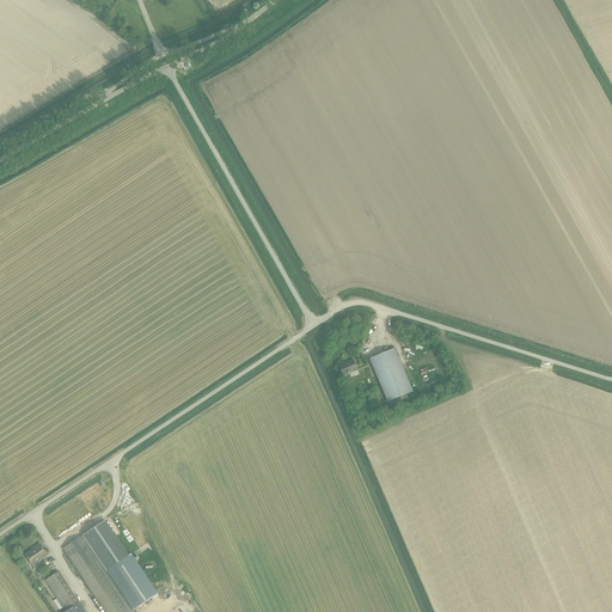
[(412,391),(395,348),(369,359),(387,402),(412,391)]
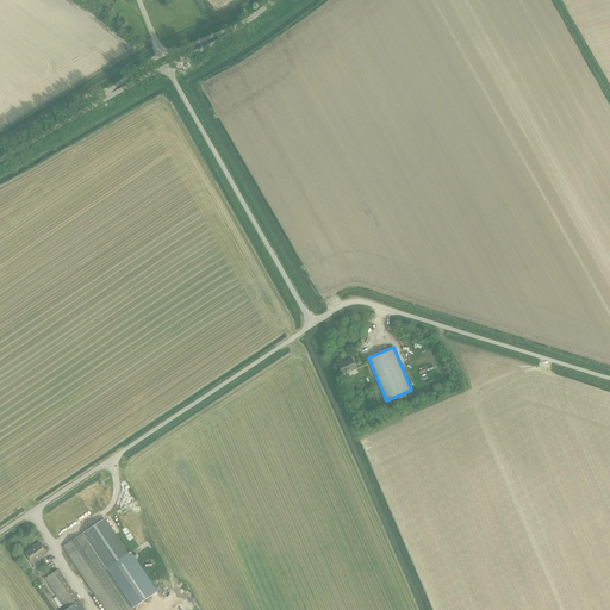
[(342,374),(356,368),(353,359),(338,365),(342,374)]
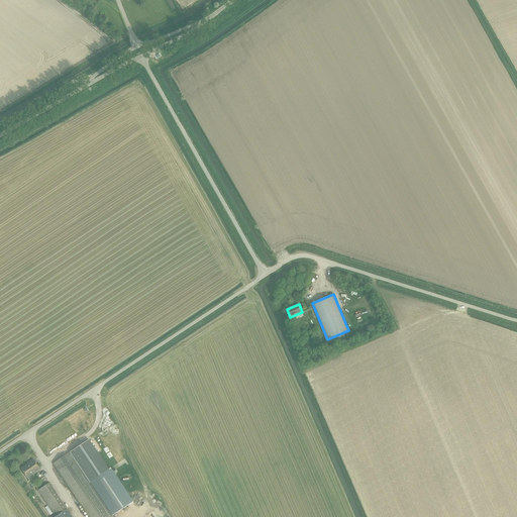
[(108,470),(88,440),(54,463),(89,516),(110,516),(130,503),(110,474),(125,463),(123,459),(108,470)]
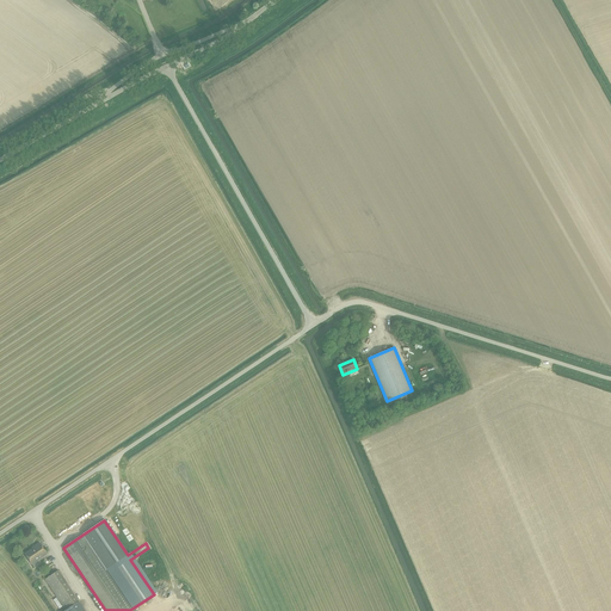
[(32,565),(47,554),(39,543),(35,547),(36,547),(25,554),(32,565)]
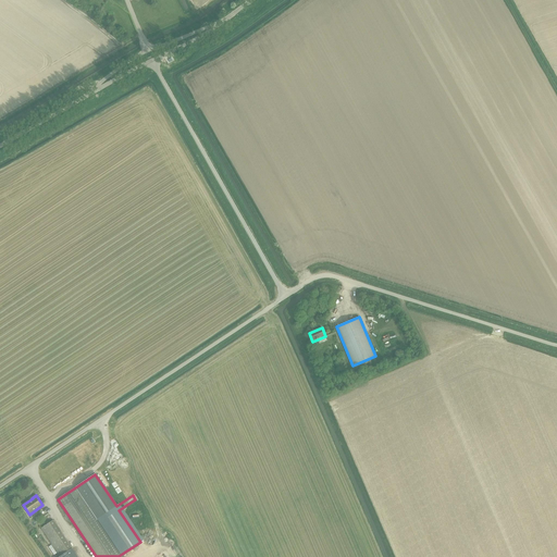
[(53,520),(41,529),(60,556),(59,556),(77,556),(72,549),(72,548),(53,520)]
